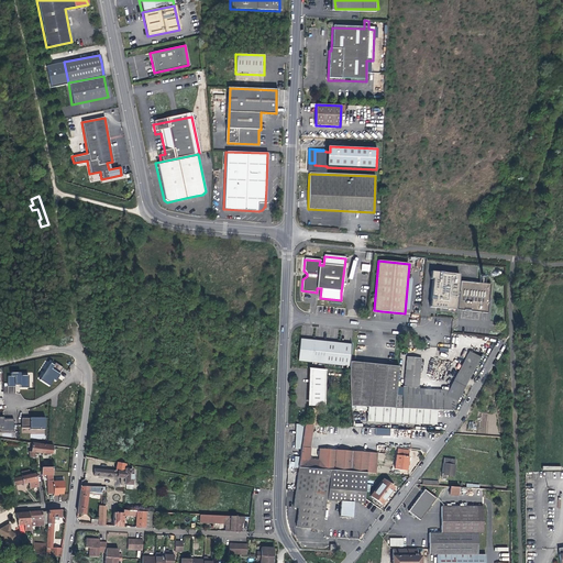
[(460,282),(459,282),(459,274),(431,272),(430,278),(432,278),(429,307),(441,308),(455,310),(455,309),(457,309),(457,310),(487,312),(490,284),(460,282)]
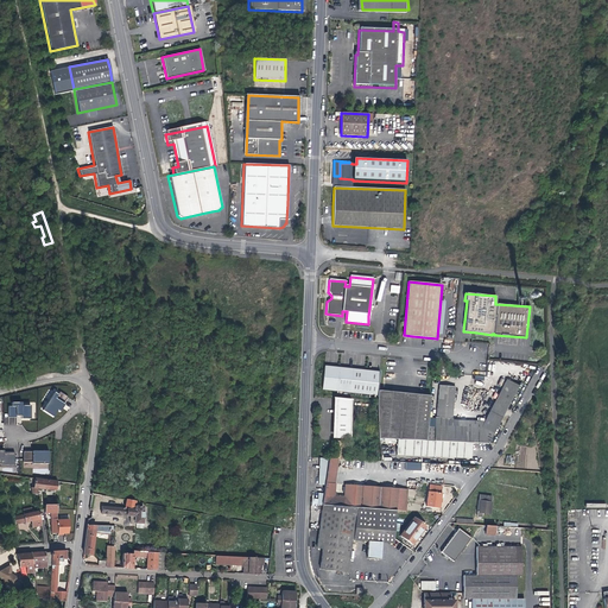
[(324,367),(322,391),(378,396),(380,373),(350,369),(324,367)]
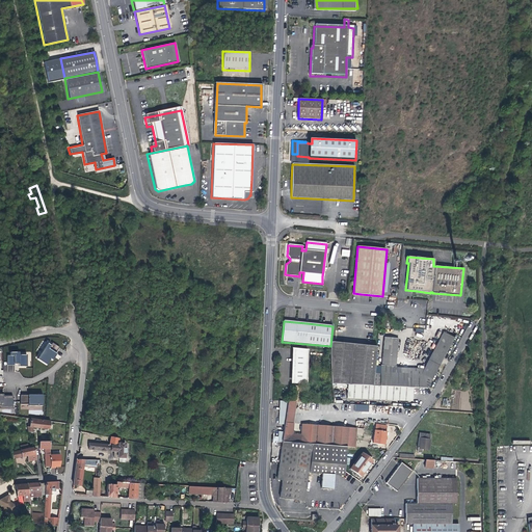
[(395,387),(413,388),(422,388),(426,388),(441,361),(453,338),(444,333),(426,364),(421,374),(395,373),(391,372),(393,355),(396,356),(398,339),(384,338),(380,386),(395,387)]
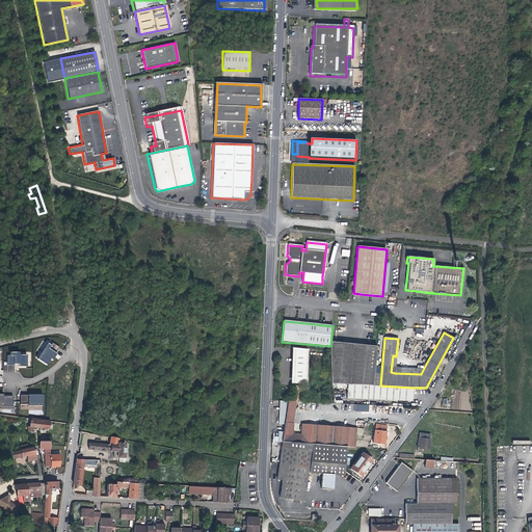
[(46,341),(35,356),(48,365),(52,358),(54,360),(58,353),(50,348),(52,345),(46,341)]
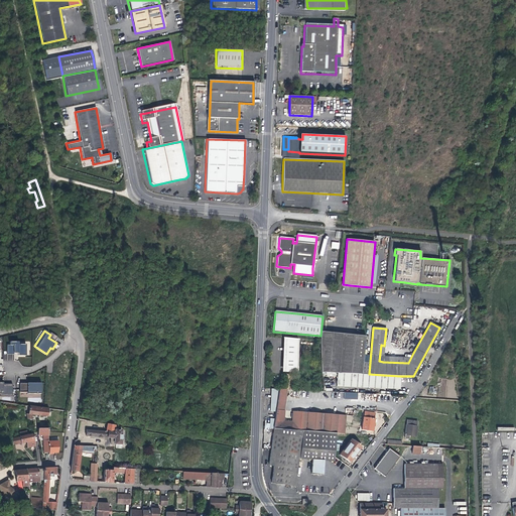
[(320,332),(319,342),(320,372),(337,373),(362,374),(366,336),(345,334),(320,332)]
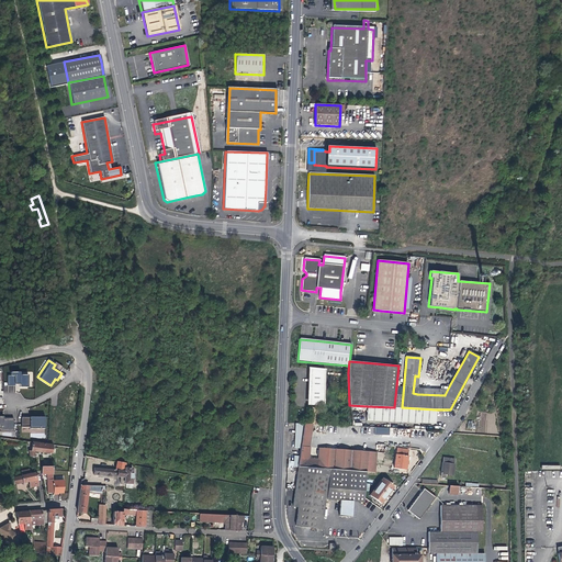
[(310,403),(324,404),(325,369),(313,368),(312,372),(312,374),(311,374),(311,388),(310,403)]
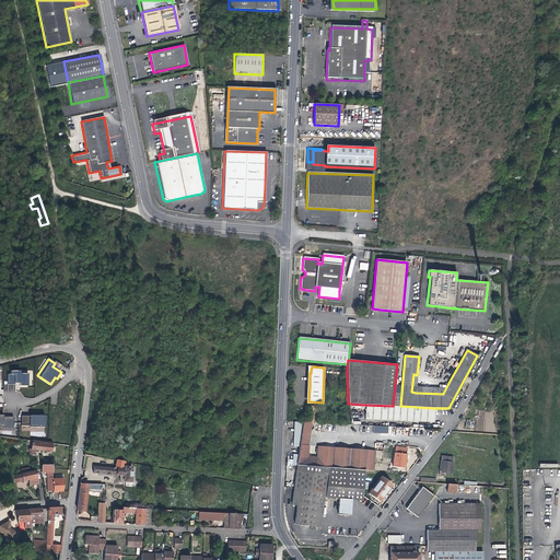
[(27,385),(27,373),(20,373),(20,371),(10,371),(10,374),(8,374),(8,384),(14,384),(14,383),(16,383),(20,383),(20,385),(27,385)]
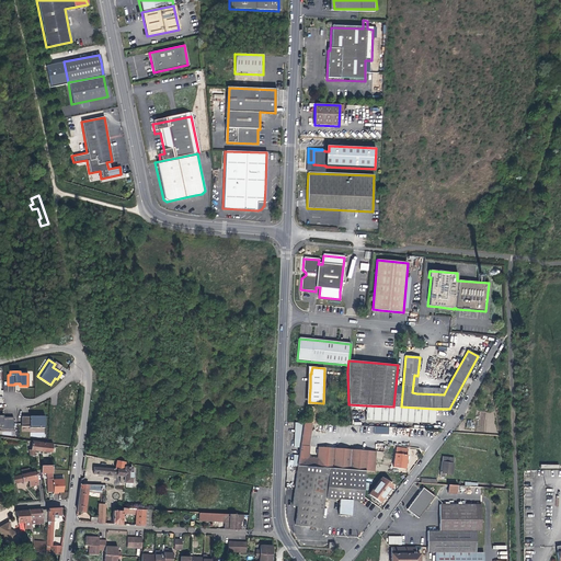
[(435,415),(435,409),(416,408),(401,407),(393,407),(366,405),(365,420),(434,423),(435,415)]
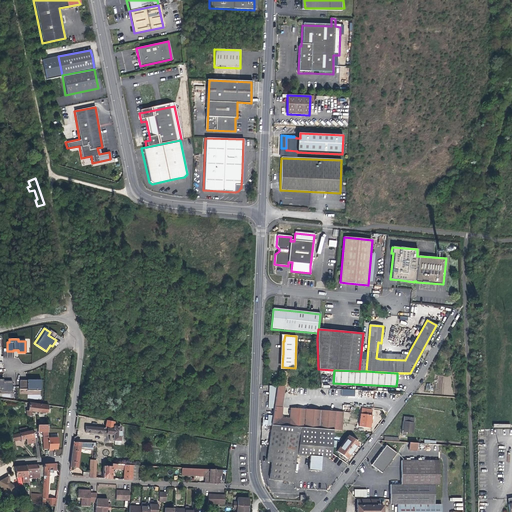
[(41,390),(41,378),(37,378),(37,379),(33,379),(20,380),(20,389),(27,389),(27,390),(41,390)]
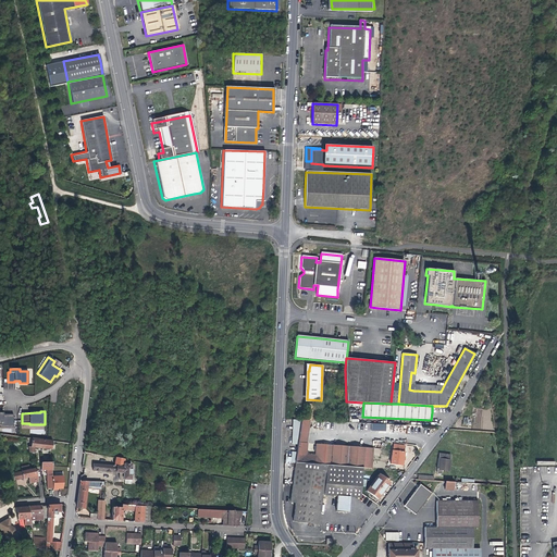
[(13,428),(13,415),(3,415),(3,412),(0,412),(0,424),(0,425),(0,428),(13,428)]
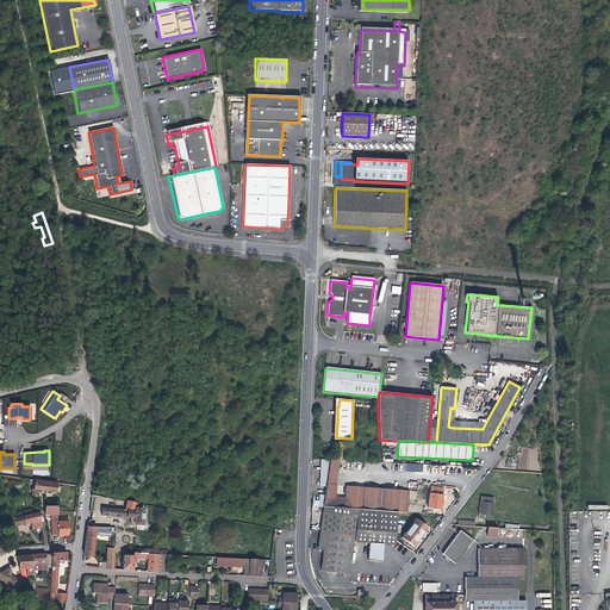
[(327,485),(327,484),(330,460),(321,460),(319,479),(319,485),(327,485)]
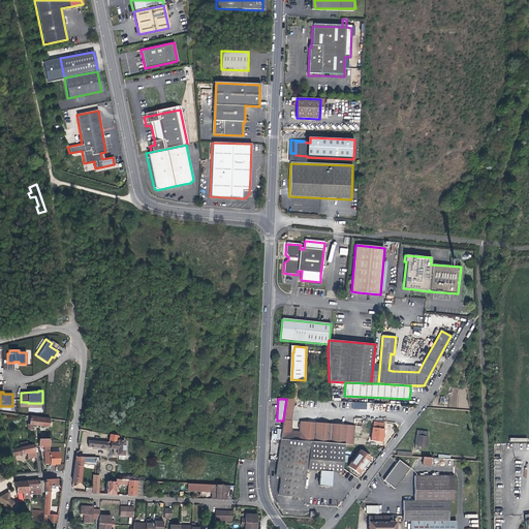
[(294,399),(286,399),(281,439),(310,441),(314,441),(315,423),(300,421),(300,431),(290,430),(294,399)]
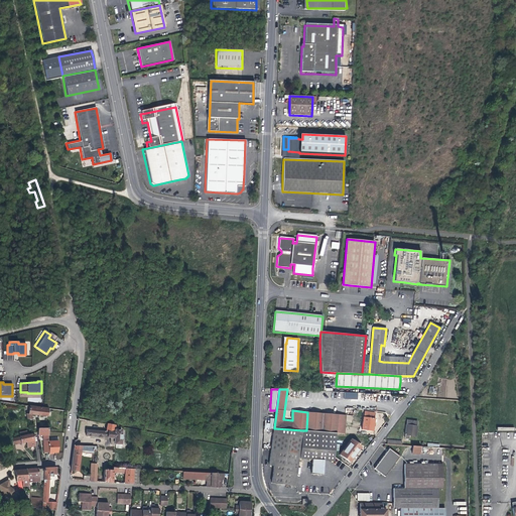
[(47,416),(48,408),(29,405),(28,414),(26,413),(27,419),(32,419),(31,414),(35,415),(47,416)]
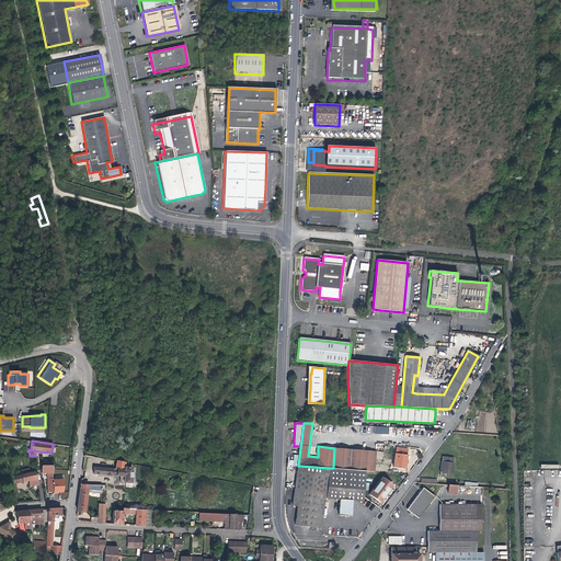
[(392,467),(404,469),(407,459),(408,449),(397,447),(396,454),(395,453),(392,467)]
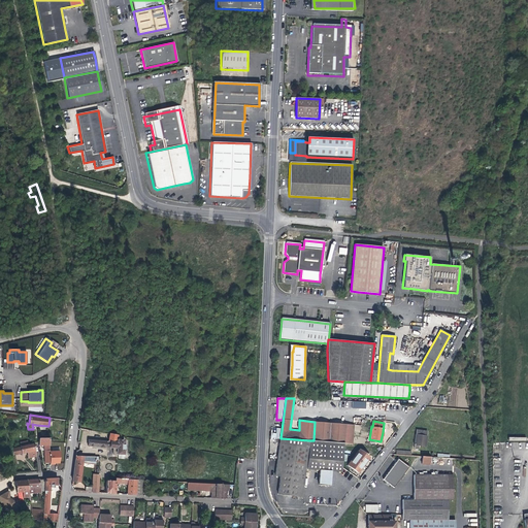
[(315,422),(314,440),(344,443),(353,443),(354,425),(315,422)]
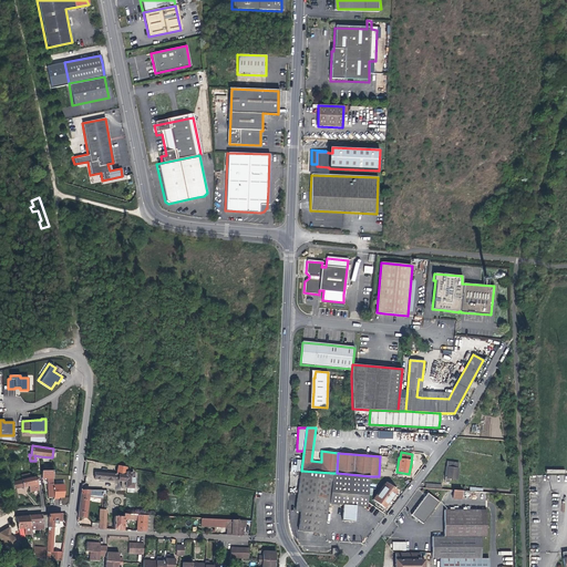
[(446,482),(449,483),(449,478),(456,480),(459,463),(447,462),(445,482),(446,482)]
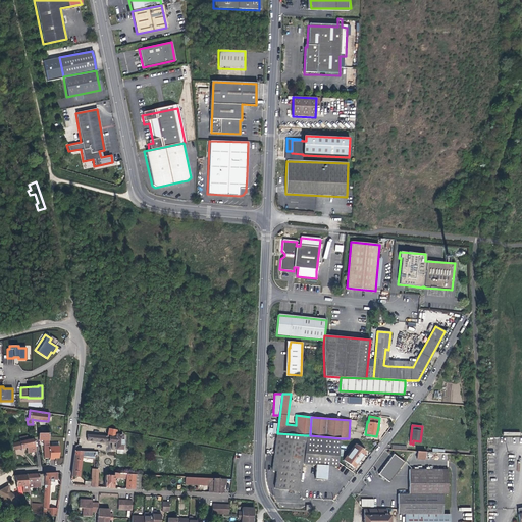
[(112,449),(117,449),(122,449),(122,434),(119,434),(119,431),(110,429),(108,429),(107,436),(87,434),(87,440),(112,442),(112,445),(112,449)]
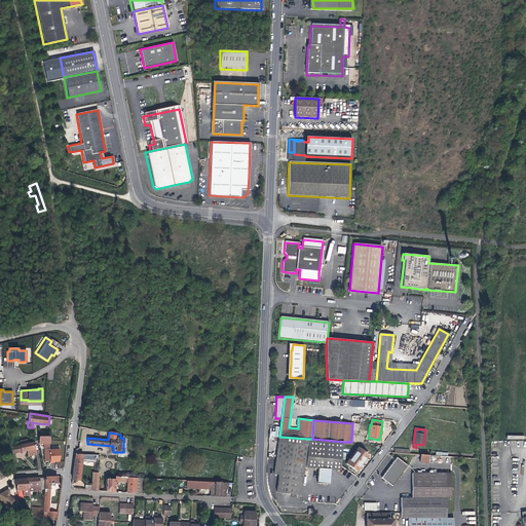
[(49,450),(48,437),(45,437),(38,437),(38,444),(41,444),(41,443),(42,443),(43,443),(44,456),(49,456),(49,450)]
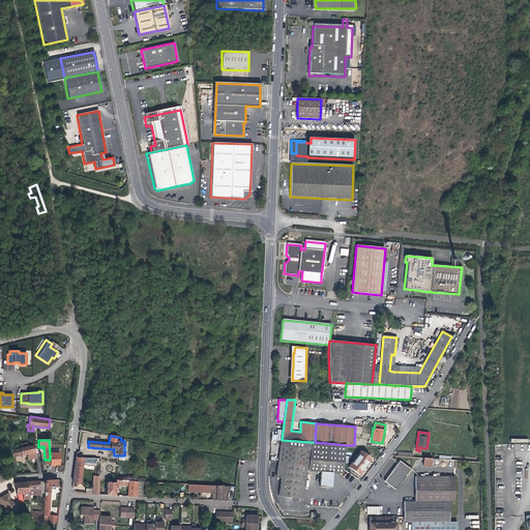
[(303,499),(306,471),(311,442),(282,440),(276,477),(278,477),(281,478),(278,496),(303,499)]
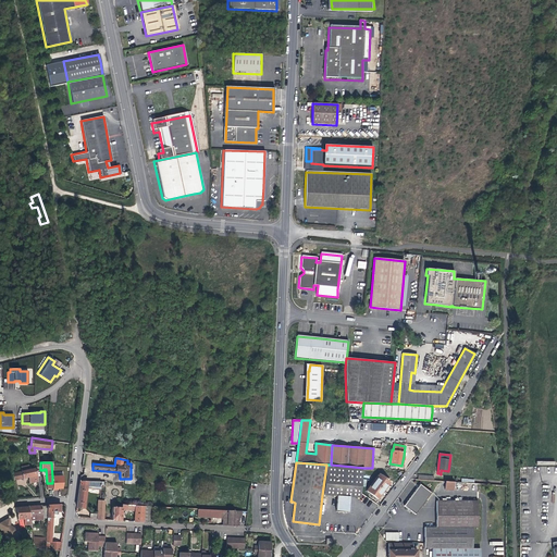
[(331,465),(326,465),(322,495),(336,496),(349,497),(356,497),(360,497),(363,468),(331,465)]
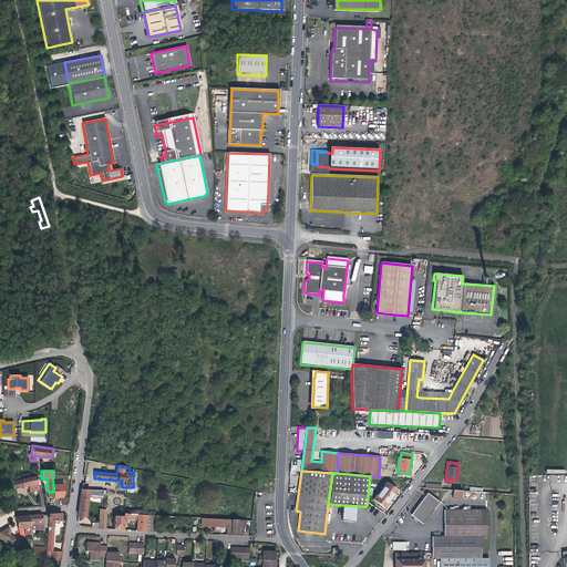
[(29,492),(39,490),(37,476),(13,482),(16,490),(28,486),(29,488),(29,492)]
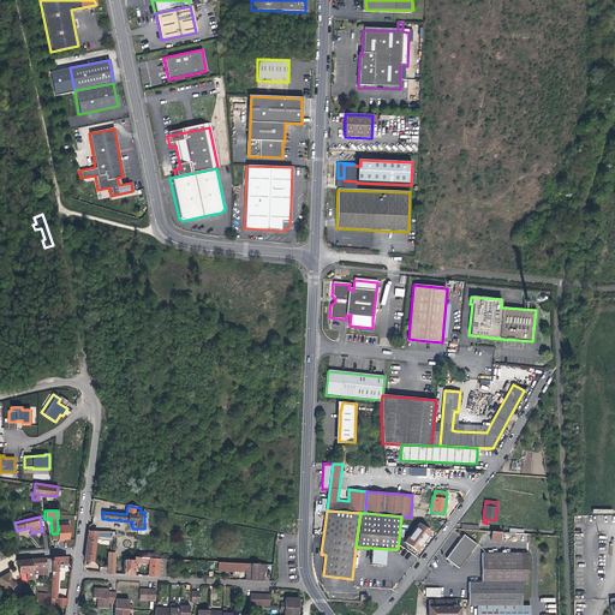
[(430,533),(429,532),(419,525),(418,524),(412,533),(424,542),(427,537),(430,533)]
